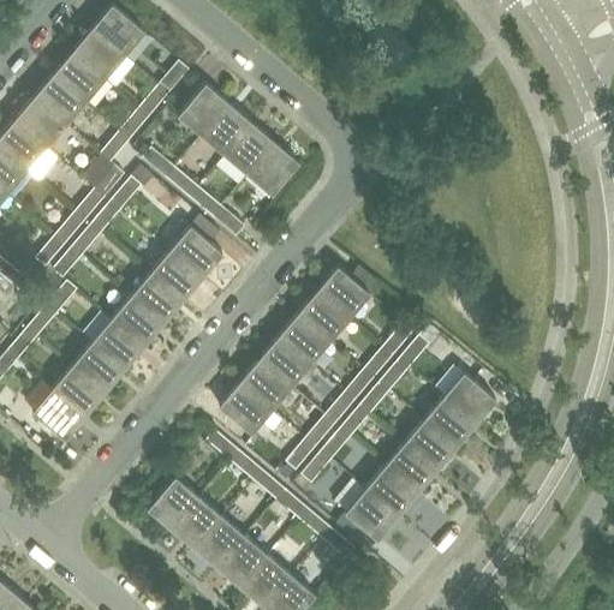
[(112,5),(93,28),(124,55),(144,33),(112,5)]
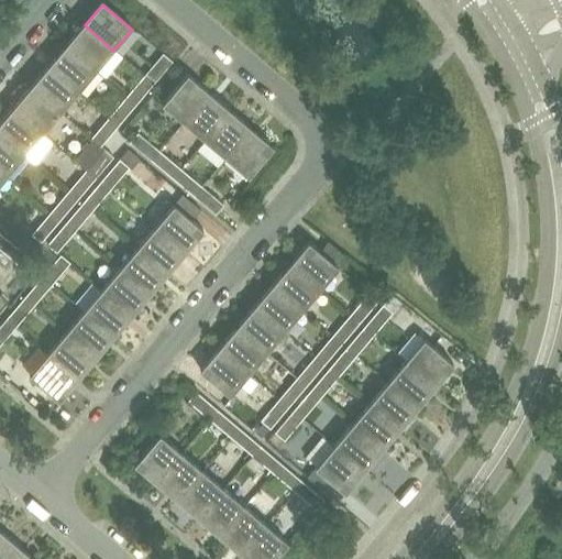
[(113,51),(85,25),(66,47),(96,73),(113,51)]
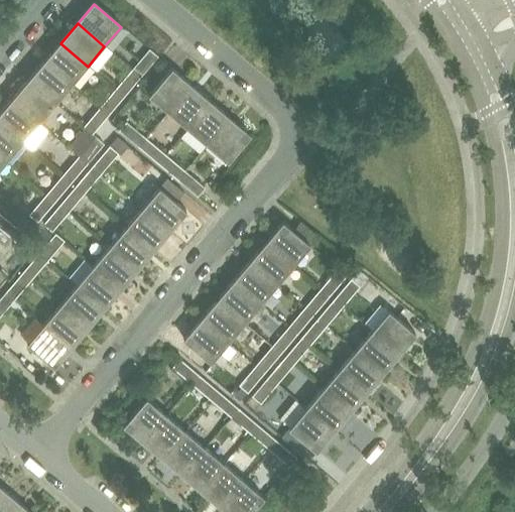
[(60,43),(44,64),(72,86),(88,67),(60,43)]
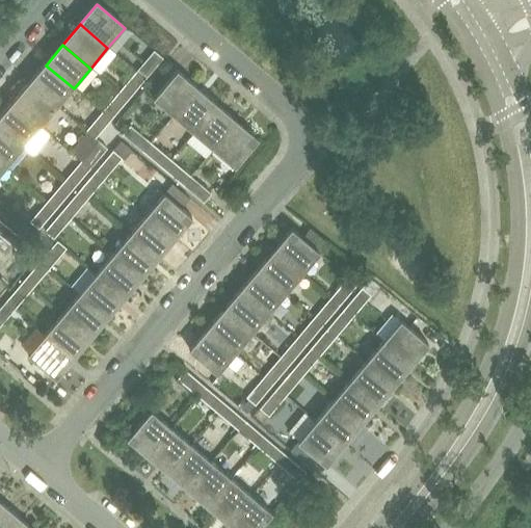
[(154,54),(137,74),(145,81),(162,61),(154,54)]
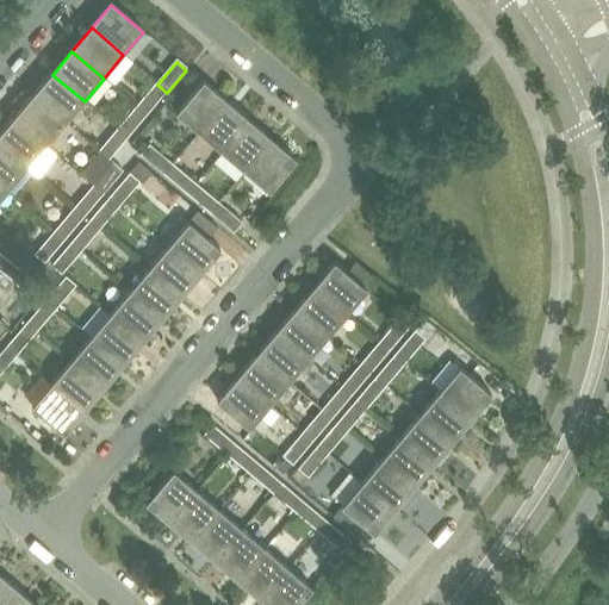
[(64,125),(85,101),(53,75),(32,98),(64,125)]
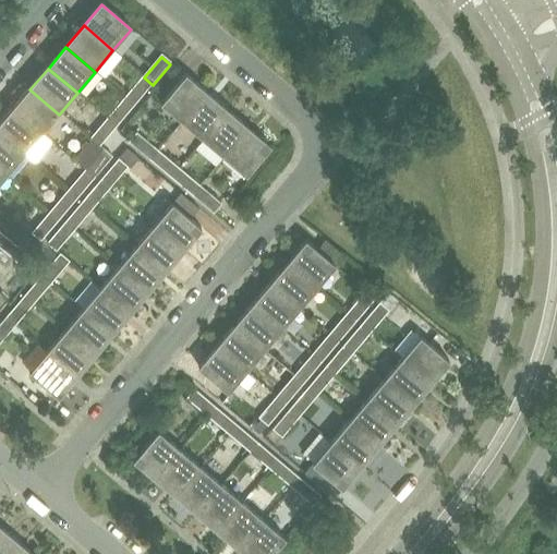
[(182,124),(207,95),(186,76),(161,106),(182,124)]
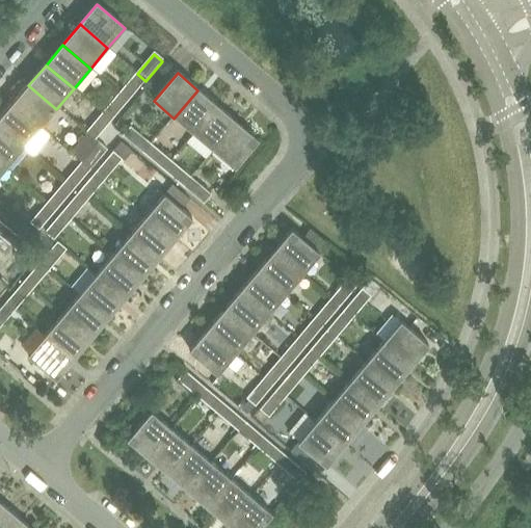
[(121,95),(129,102),(145,81),(137,74),(121,95)]
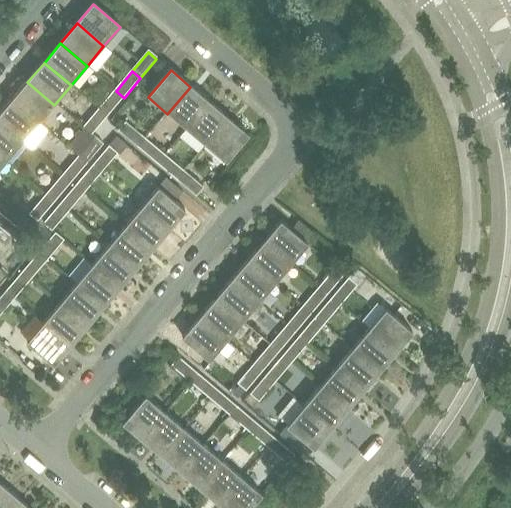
[(27,82),(11,101),(38,124),(54,105),(27,82)]
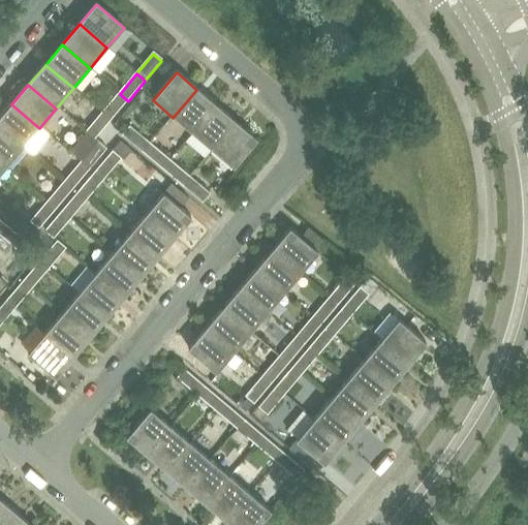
[(217,106),(196,90),(173,118),(193,134),(217,106)]
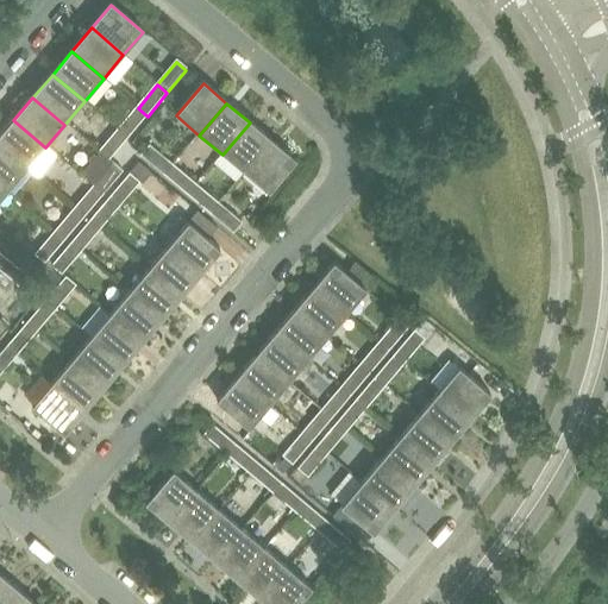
[(138,108),(119,130),(129,139),(148,117),(138,108)]
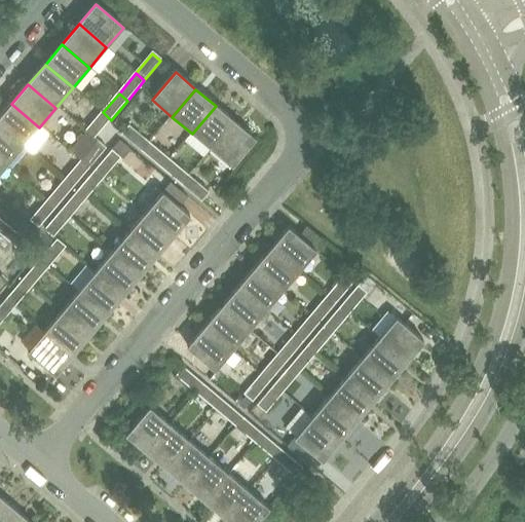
[(39,127),(11,104),(0,117),(0,128),(22,147),(39,127)]
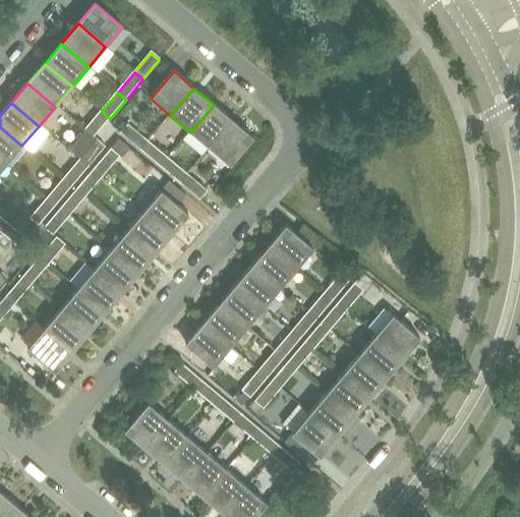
[(233,121),(214,105),(190,132),(210,149),(233,121)]
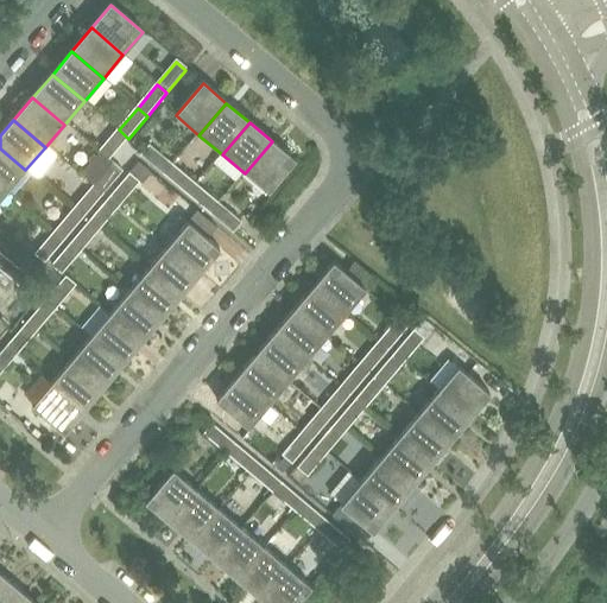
[(128,139),(119,129),(99,153),(108,162),(128,139)]
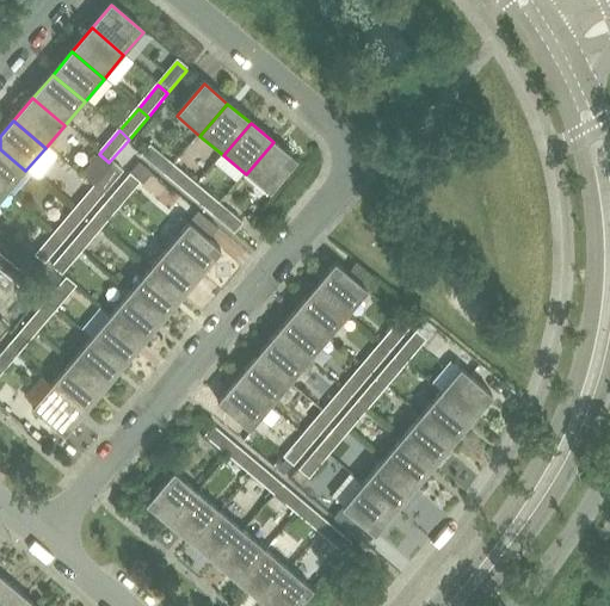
[(273,142),(246,174),(270,195),(296,162),(273,142)]
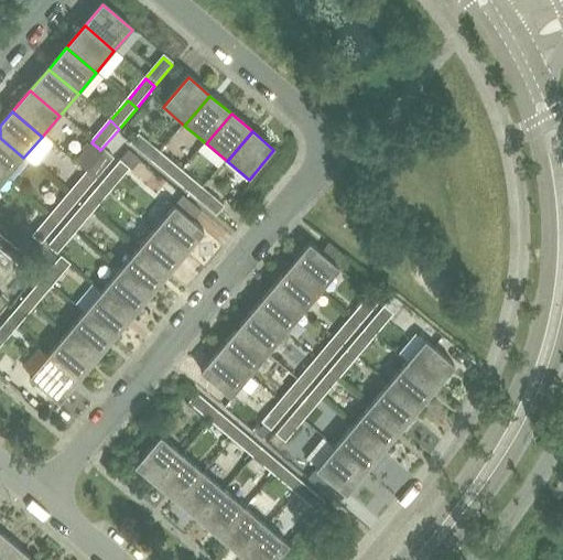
[(131,146),(152,163),(160,154),(139,137),(131,146)]
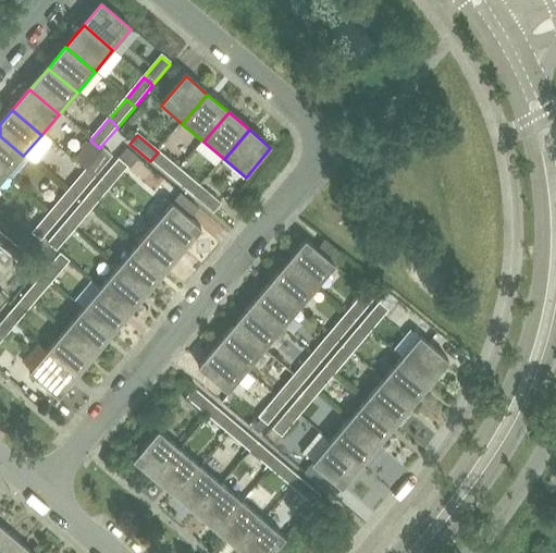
[(0,136),(0,171),(5,176),(23,156),(0,136)]
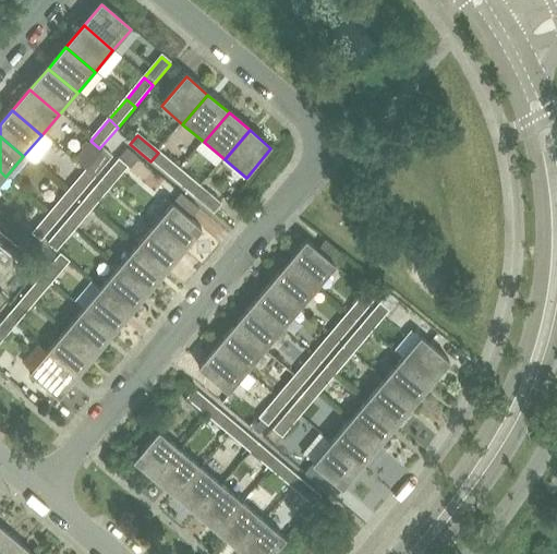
[(104,151),(85,172),(95,180),(112,158),(104,151)]
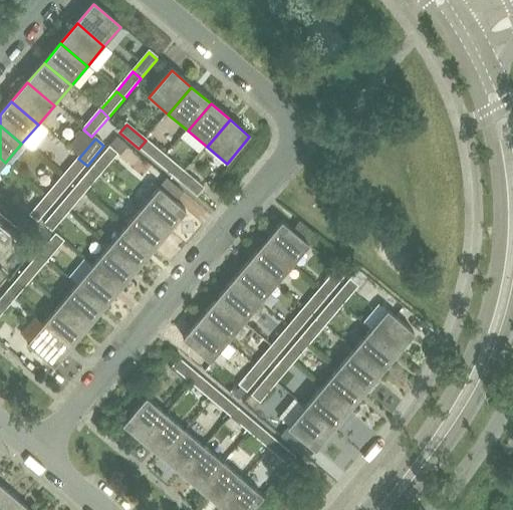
[(165,157),(146,141),(139,149),(158,165),(165,157)]
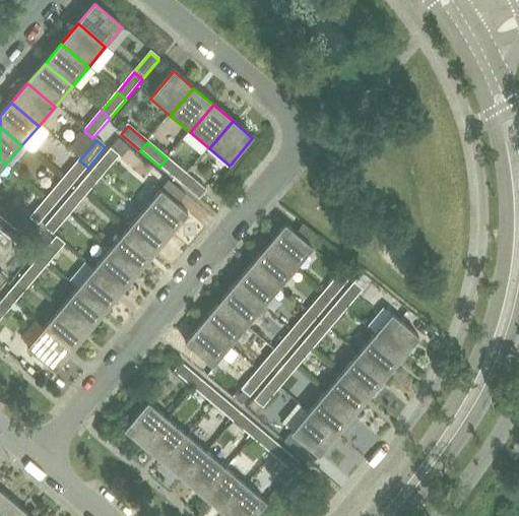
[(94,170),(103,177),(119,157),(111,150),(94,170)]
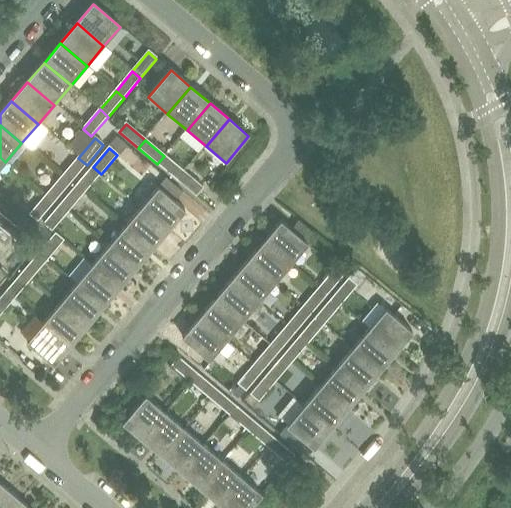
[(184,173),(164,156),(157,164),(177,181),(184,173)]
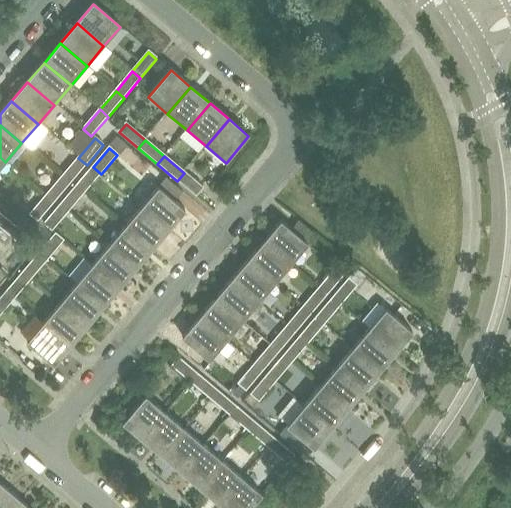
[(87,165),(78,158),(62,178),(70,185),(87,165)]
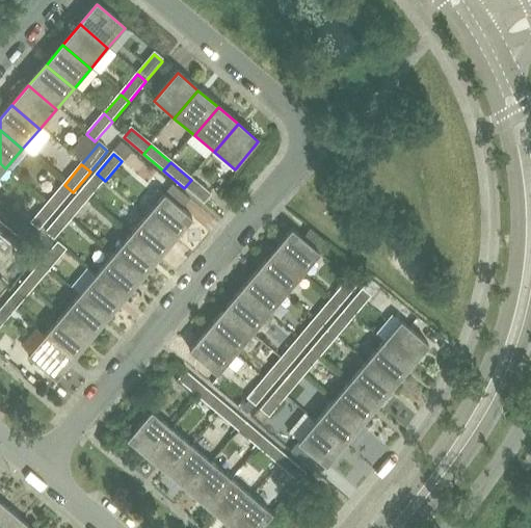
[(87,202),(105,181),(97,174),(79,194),(87,202)]
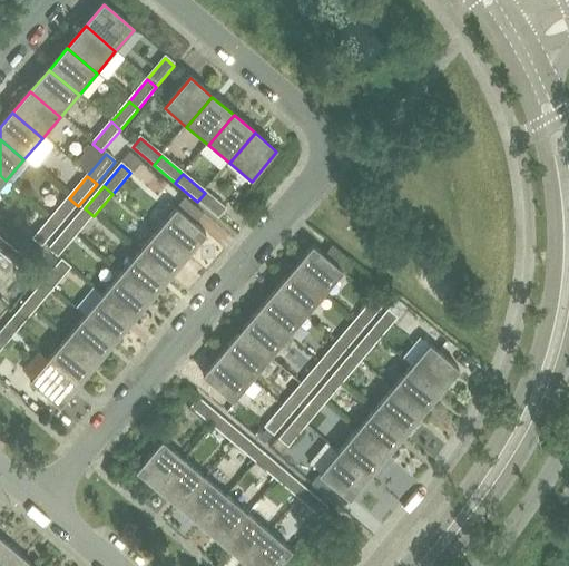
[(226,211),(205,193),(197,202),(218,220),(226,211)]
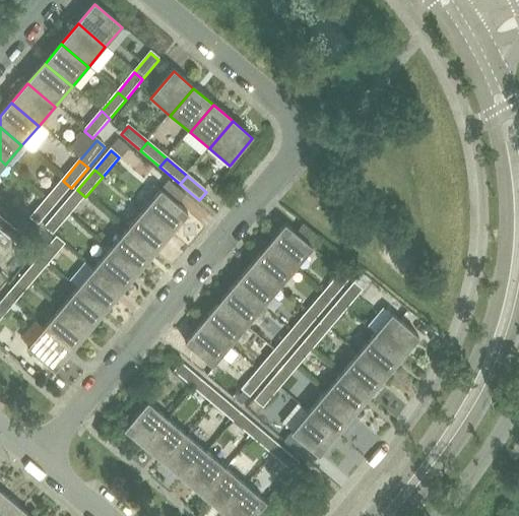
[(63,181),(47,199),(55,206),(71,188),(63,181)]
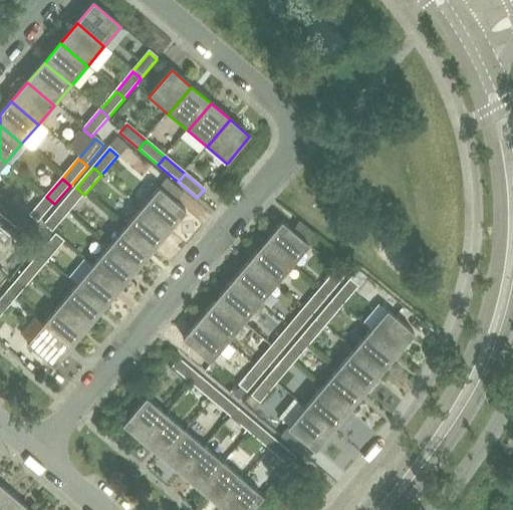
[(84,195),(76,188),(60,207),(68,214),(84,195)]
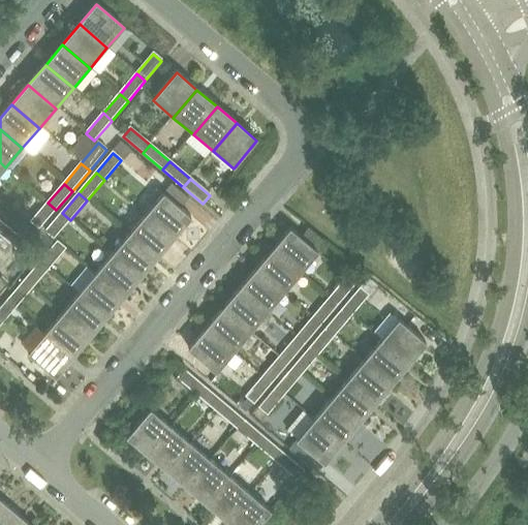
[(163,194),(146,215),(174,239),(191,218),(163,194)]
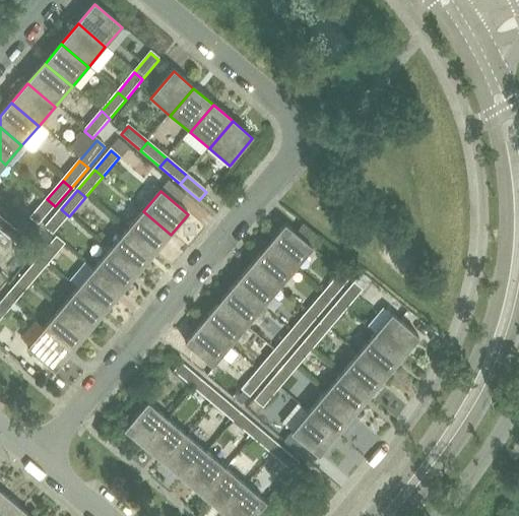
[(55,206),(47,199),(30,219),(39,227),(55,206)]
